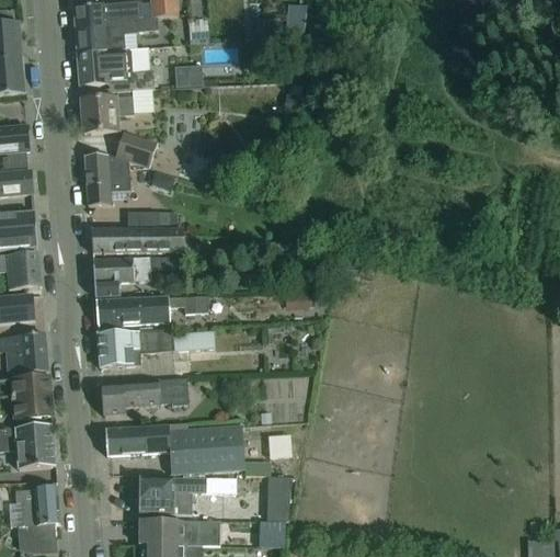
[(151,0),(153,18),(156,18),(180,15),(178,0),(151,0)]
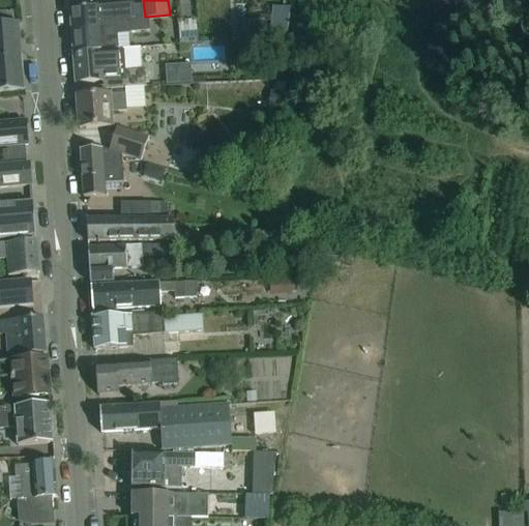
[(97,21),(135,18),(134,1),(69,6),(71,30),(97,27),(97,21)]
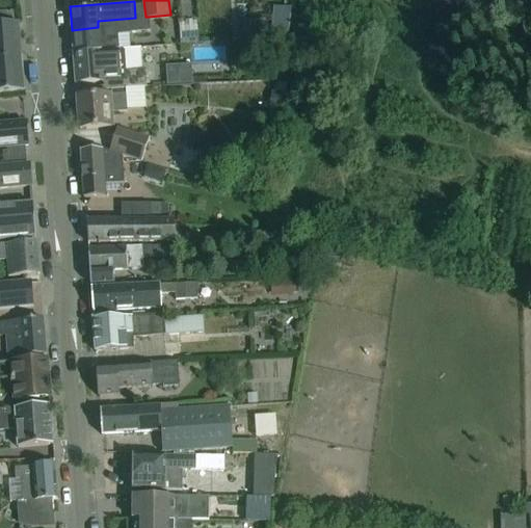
[(73,50),(101,49),(100,36),(114,35),(114,36),(129,35),(129,30),(149,29),(148,17),(145,17),(135,18),(98,21),(98,27),(72,30),(73,50)]
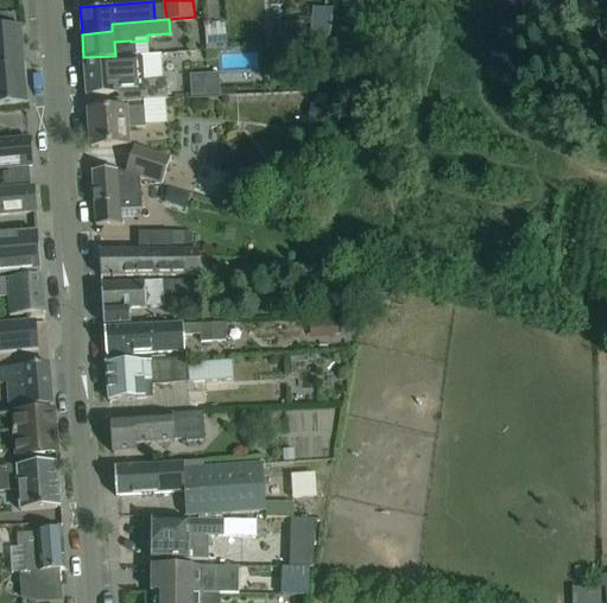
[(0,102),(26,101),(20,24),(0,25),(0,102)]
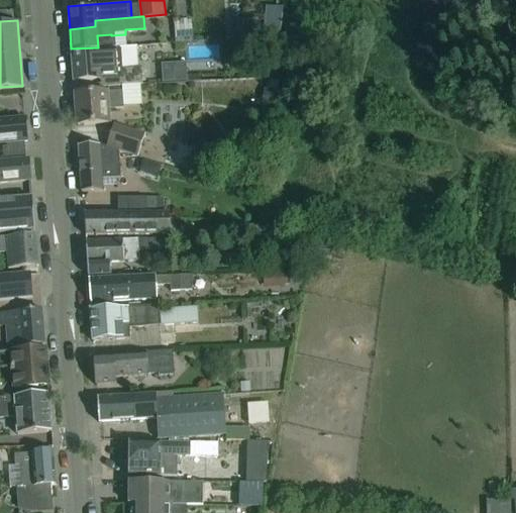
[(98,47),(72,49),(74,78),(94,76),(101,76),(102,76),(108,75),(108,84),(122,83),(143,82),(142,65),(138,65),(136,44),(111,46),(98,47)]
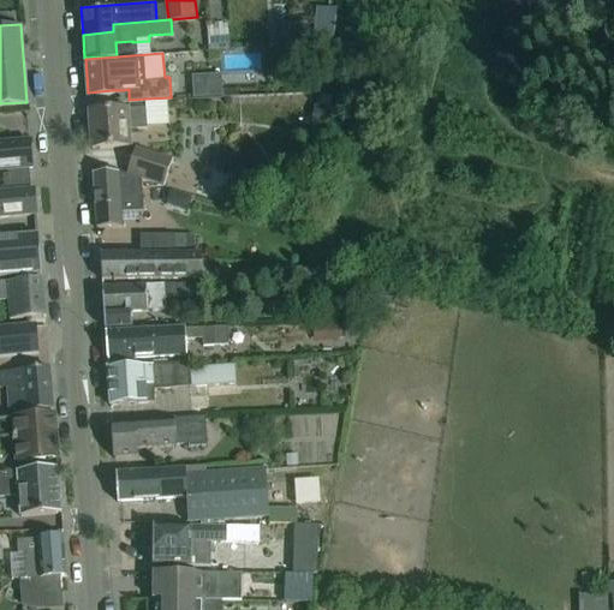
[(224,93),(222,85),(222,79),(192,81),(194,94),(224,93)]
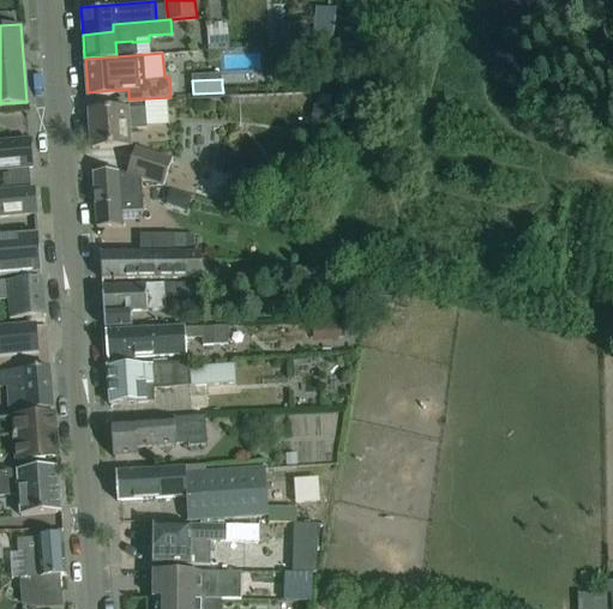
[(328,124),(331,92),(313,90),(310,122),(328,124)]
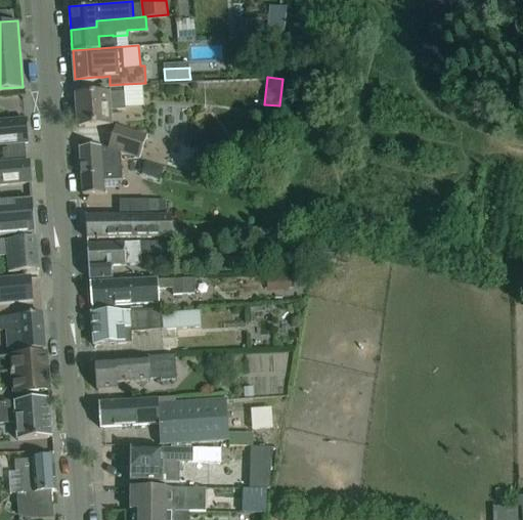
[(124,84),(110,85),(111,90),(109,90),(109,89),(95,90),(75,92),(78,124),(98,123),(111,122),(110,109),(125,106),(124,84)]
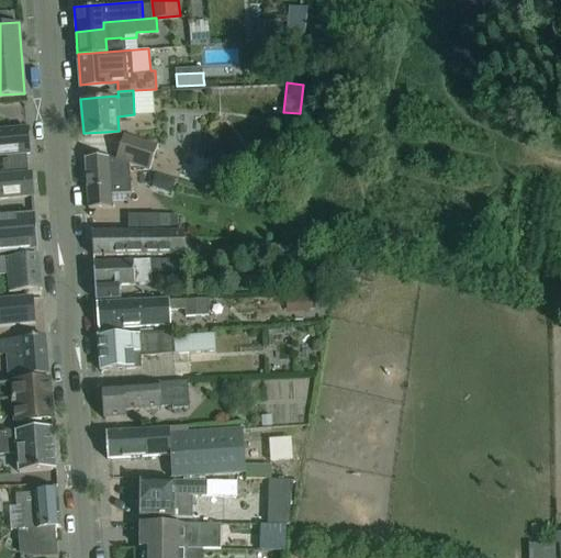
[(191,153),(191,114),(161,115),(163,154),(191,153)]
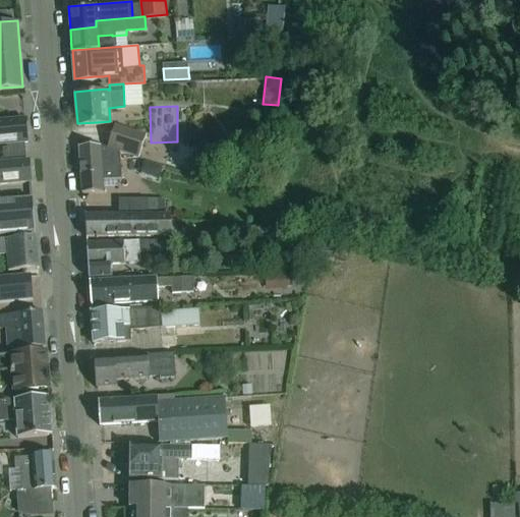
[(0,141),(6,140),(24,139),(27,139),(25,118),(0,119),(0,141)]
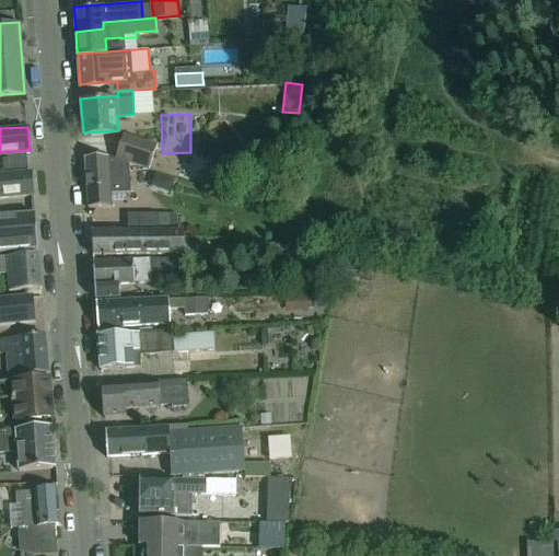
[(115,155),(149,166),(156,143),(123,131),(115,155)]
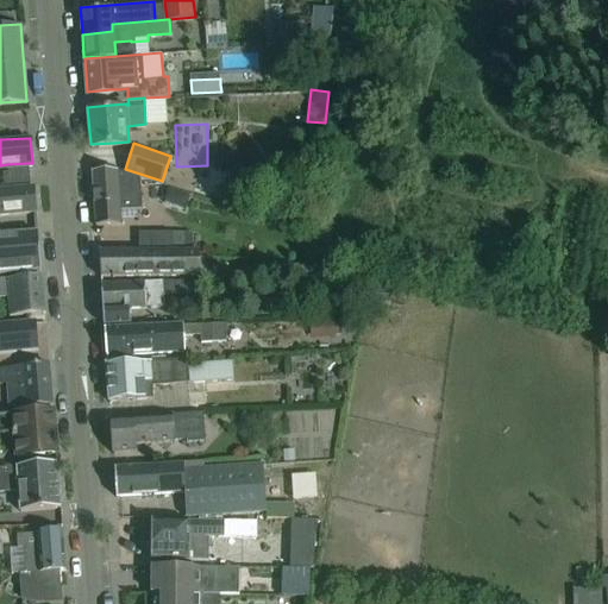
[(116,167),(92,168),(96,224),(119,221),(119,207),(140,206),(138,178),(116,167)]
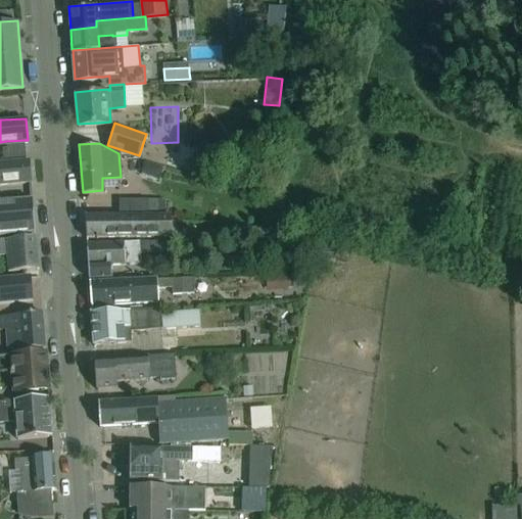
[(4,146),(2,146),(3,160),(26,158),(25,144),(7,145),(4,146)]
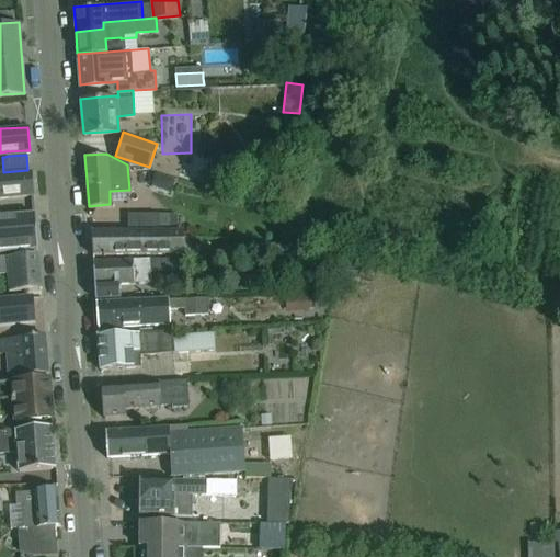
[(0,214),(7,214),(6,202),(0,202),(0,195),(33,193),(31,170),(27,170),(3,172),(0,172),(0,214)]
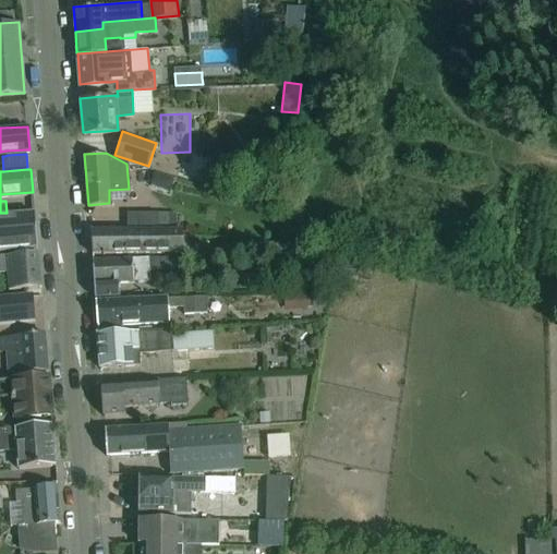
[(7,213),(0,213),(0,250),(38,247),(34,211),(7,213)]
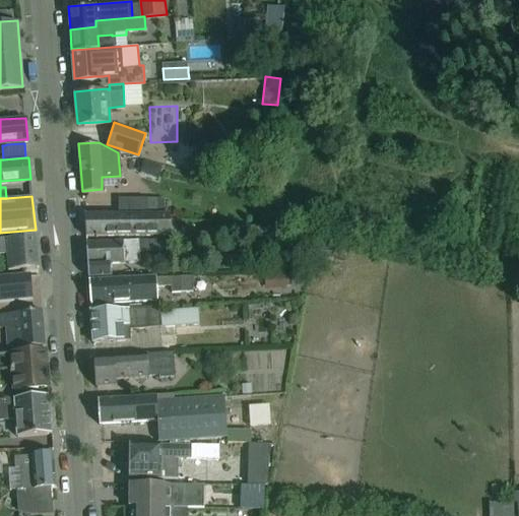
[(119,212),(147,212),(147,196),(119,196),(119,212)]
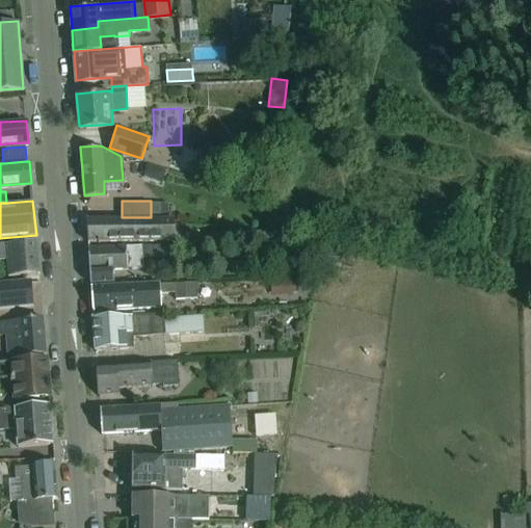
[(151,217),(161,217),(161,201),(151,201),(151,217)]
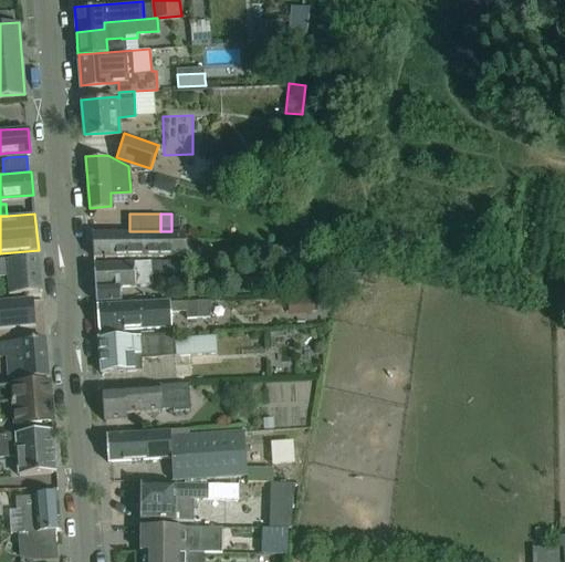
[(106,255),(186,253),(186,231),(171,231),(160,231),(129,231),(92,231),(93,255),(104,255),(104,256),(106,256),(106,255)]
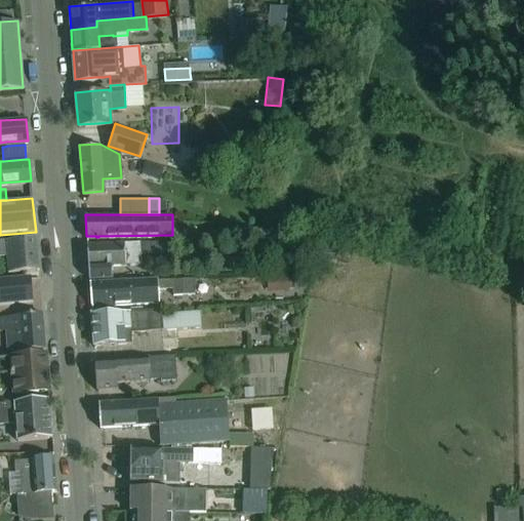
[(246,225),(245,234),(276,232),(276,227),(246,225)]
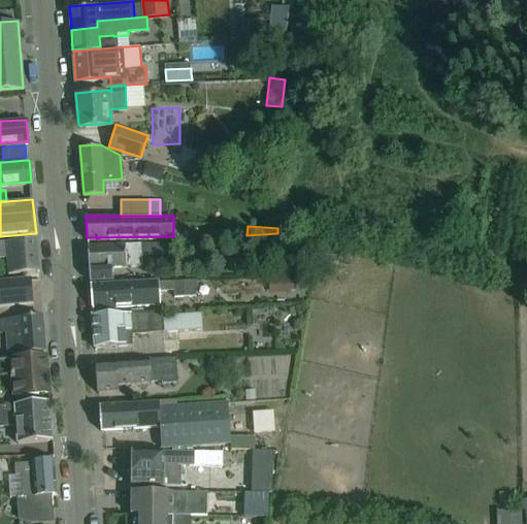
[(39,269),(36,236),(0,239),(0,254),(6,253),(8,272),(39,269)]
